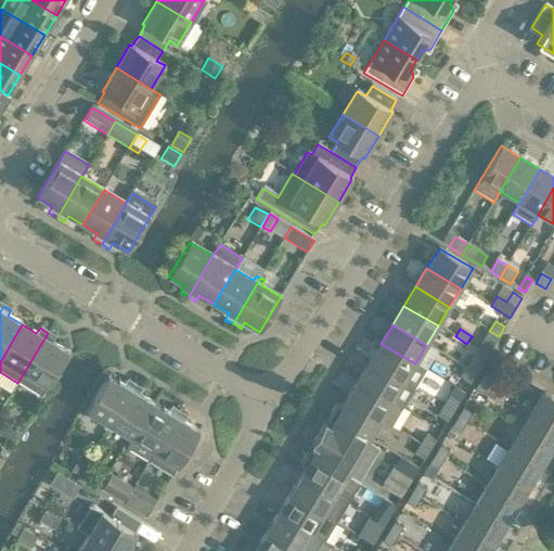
[(484,341),(492,346),(499,336),(489,331),(484,341)]
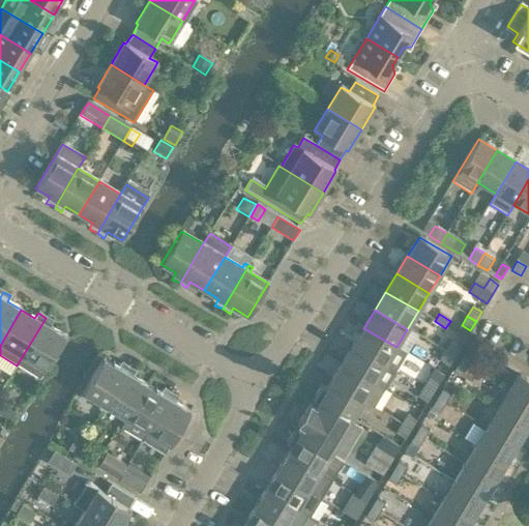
[(53,321),(46,318),(42,323),(17,366),(38,379),(64,337),(50,327),(53,321)]
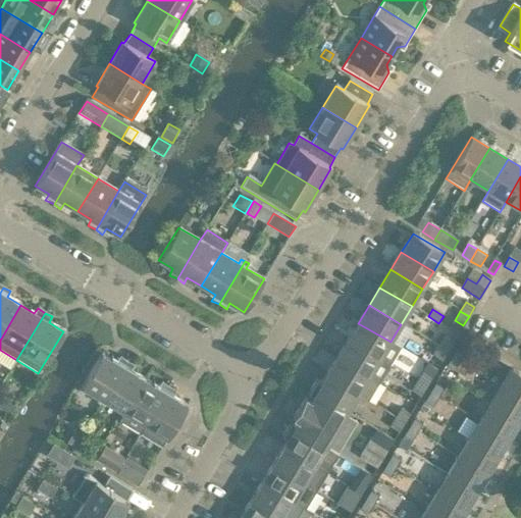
[(401,348),(391,342),(358,323),(348,341),(389,366),(401,348)]
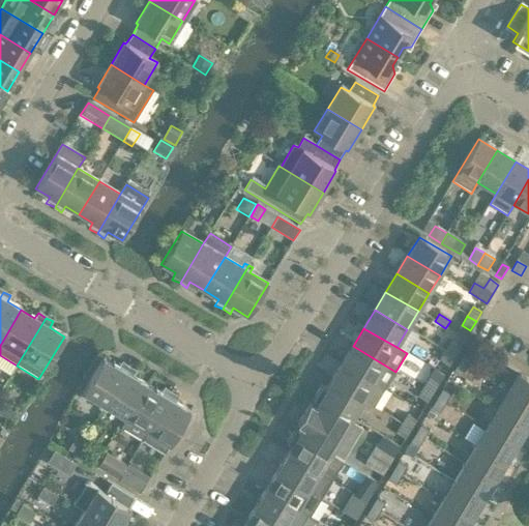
[(460,348),(451,343),(445,352),(454,357),(460,348)]
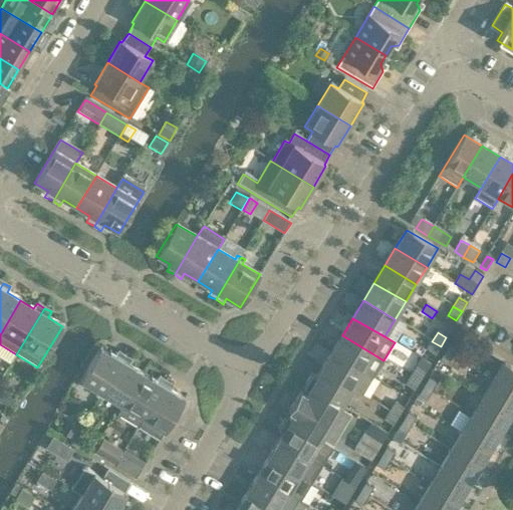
[(383,360),(342,335),(331,353),(373,377),(383,360)]
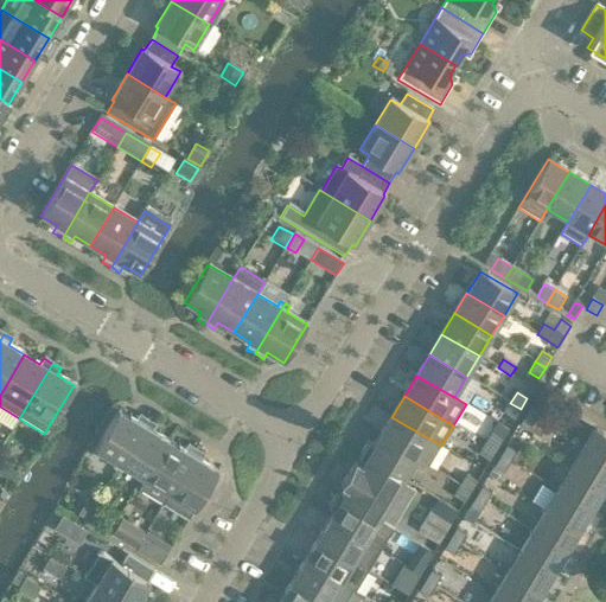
[(504,414),(515,420),(521,409),(510,403),(504,414)]
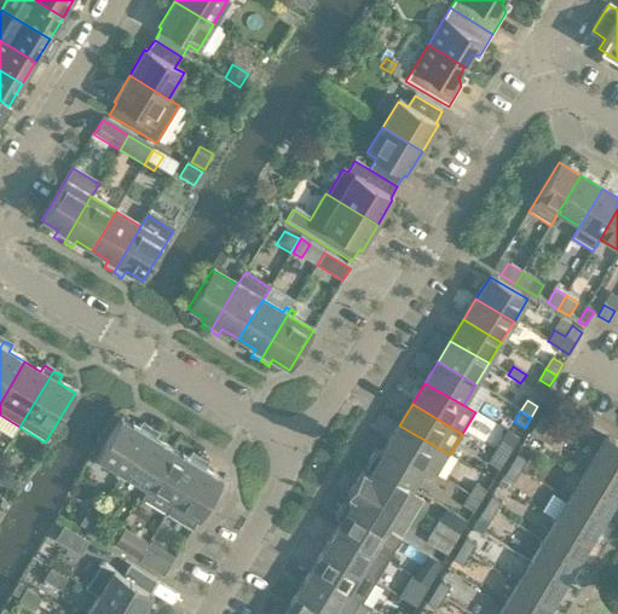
[(553,421),(542,413),(536,424),(546,432),(553,421)]
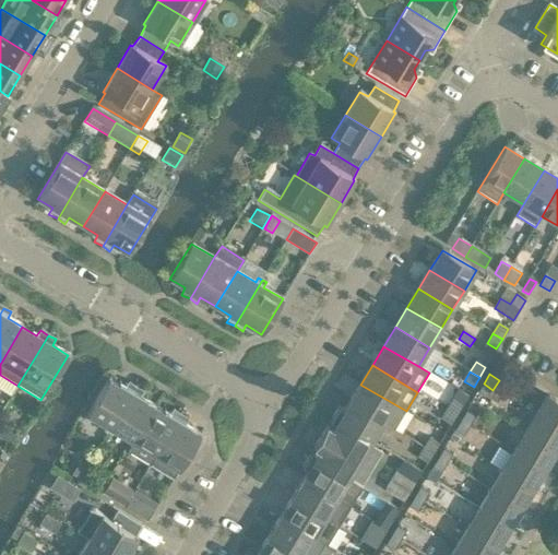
[(109,379),(87,415),(106,427),(104,432),(108,434),(132,393),(135,388),(129,382),(123,389),(109,379)]
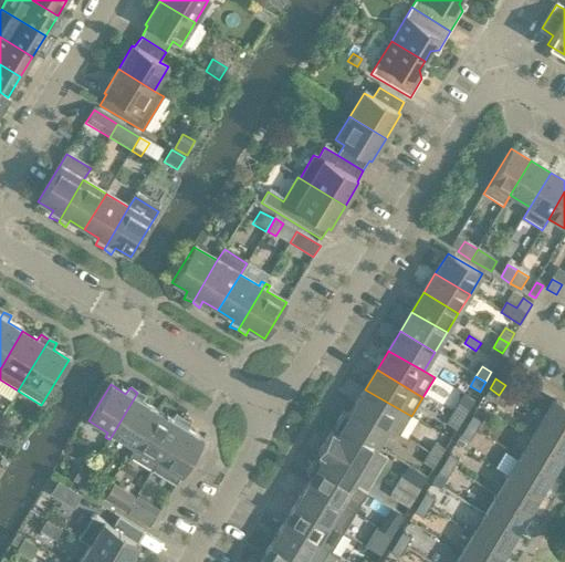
[(483,398),(493,405),(493,404),(499,395),(490,388),(483,398)]
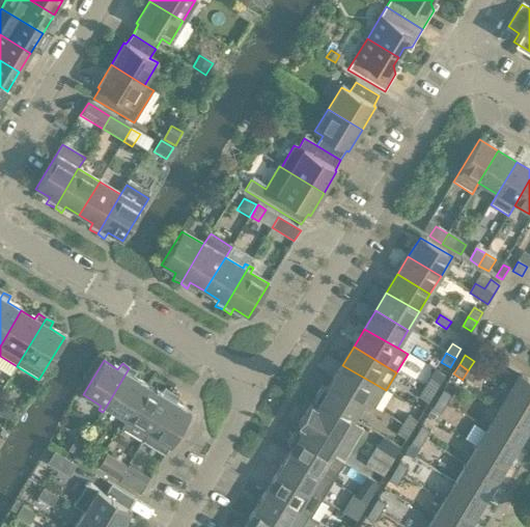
[(386,390),(342,365),(331,384),(363,403),(374,410),(386,390)]
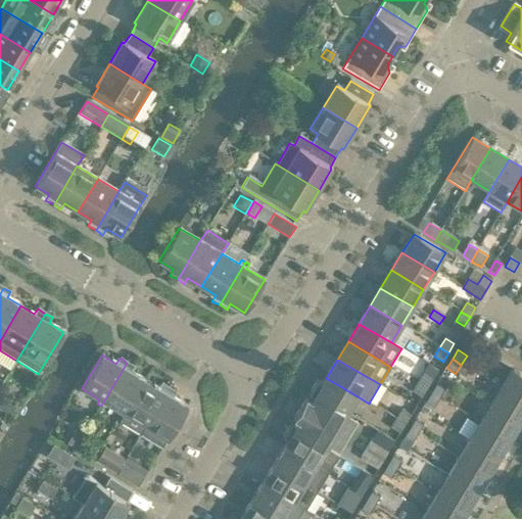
[(105,409),(107,404),(125,414),(144,381),(131,373),(135,366),(127,363),(124,368),(101,406),(105,409)]
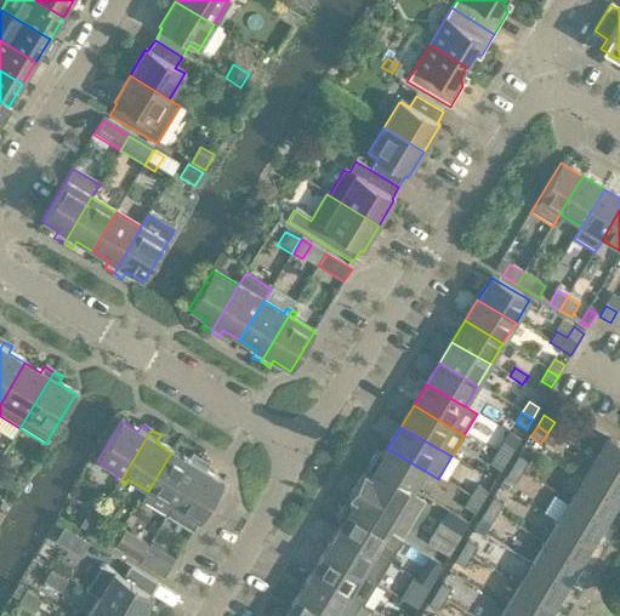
[(547,433),(541,443),(553,450),(559,439),(547,433)]
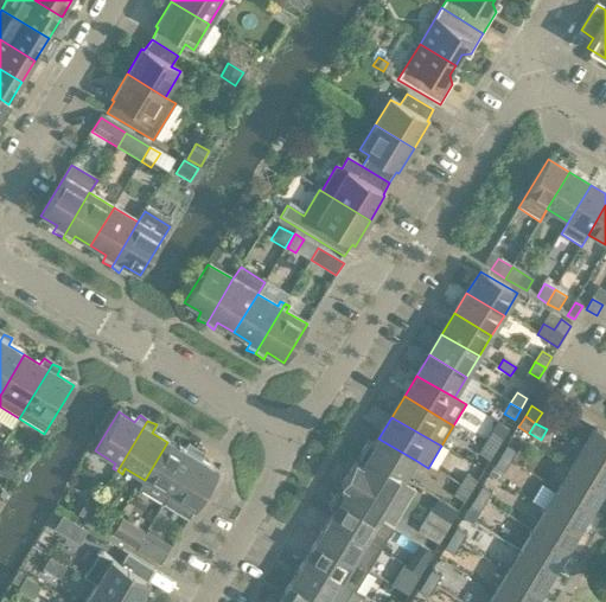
[(498,424),(485,444),(496,450),(508,430),(498,424)]
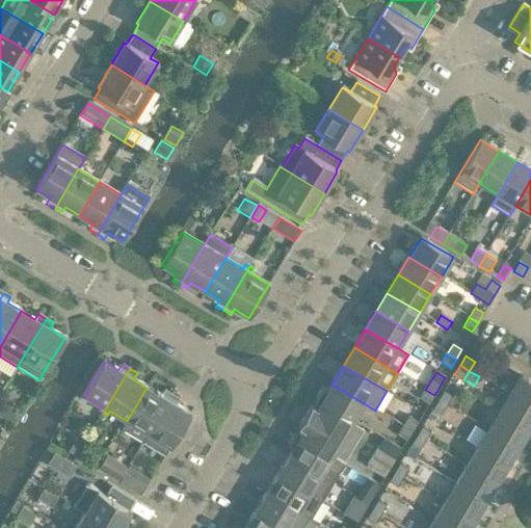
[(530,381),(521,376),(509,395),(530,407),(530,381)]
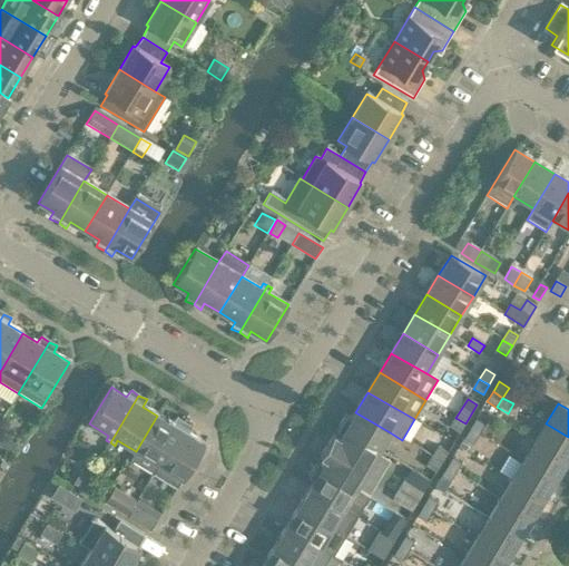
[(351,420),(345,417),(339,428),(379,452),(390,432),(355,412),(351,420)]
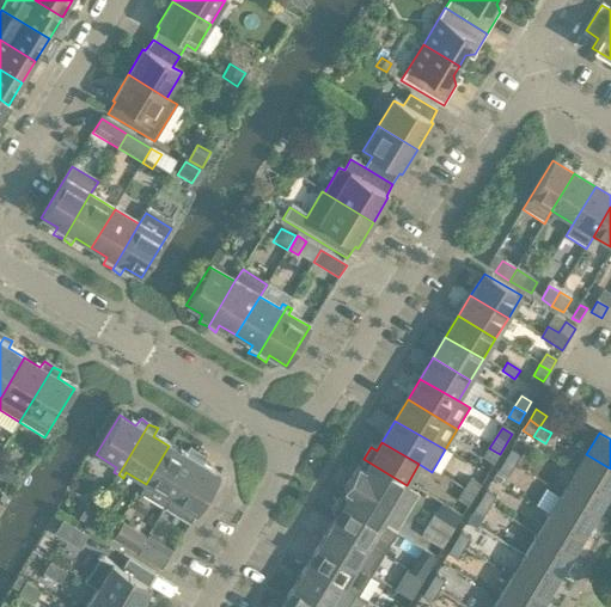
[(184,455),(169,446),(146,484),(140,495),(164,509),(194,460),(197,454),(189,448),(184,455)]
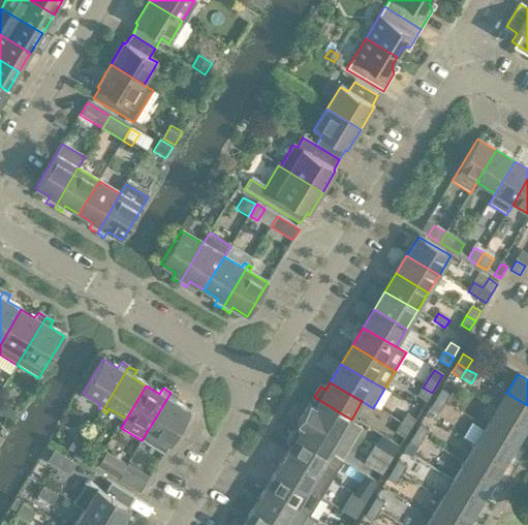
[(417,397),(426,402),(432,393),(423,388),(417,397)]
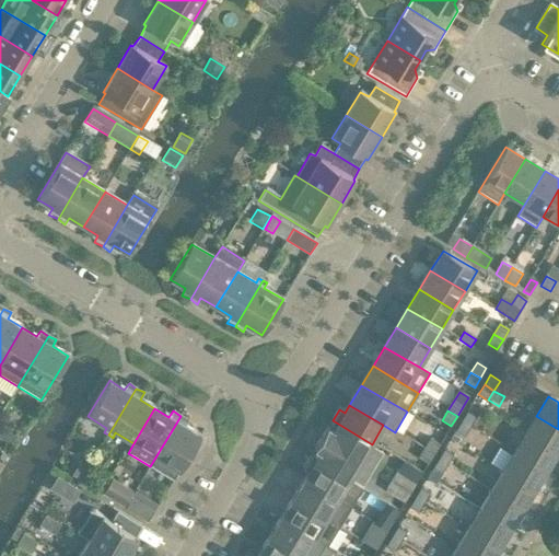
[(477,418),(467,413),(461,423),(470,428),(477,418)]
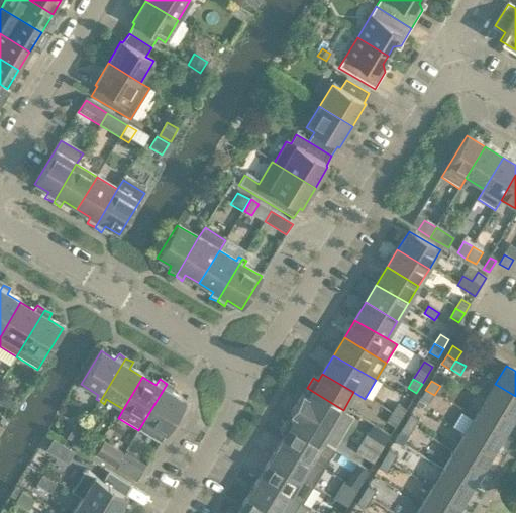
[(160,443),(185,402),(171,393),(174,388),(167,384),(164,389),(138,430),(160,443)]
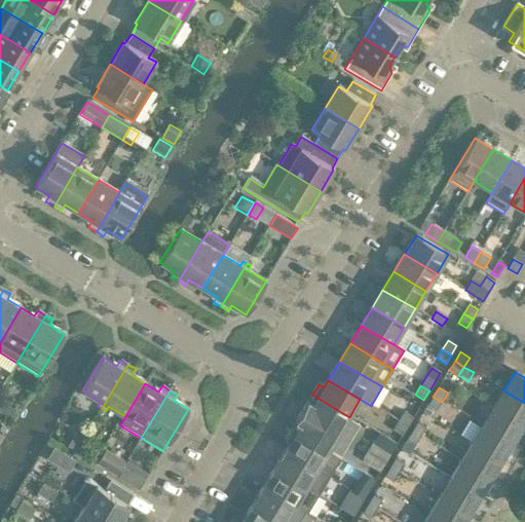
[(493,409),(523,426),(524,422),(524,403),(503,390),(493,409)]
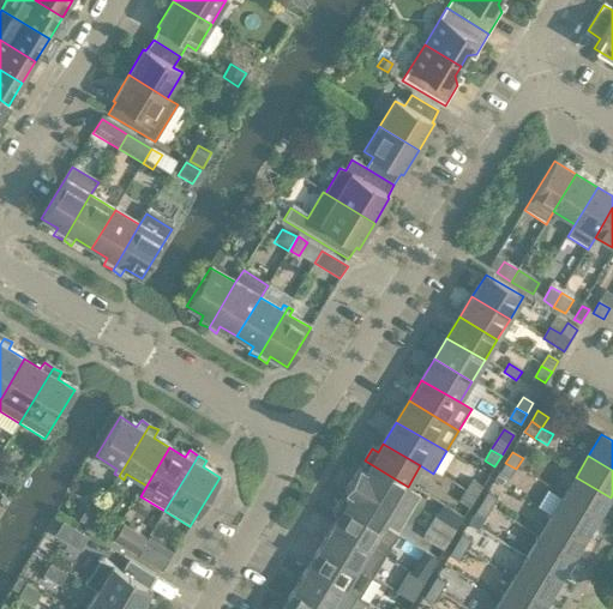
[(408,487),(365,460),(352,481),(395,507),(408,487)]
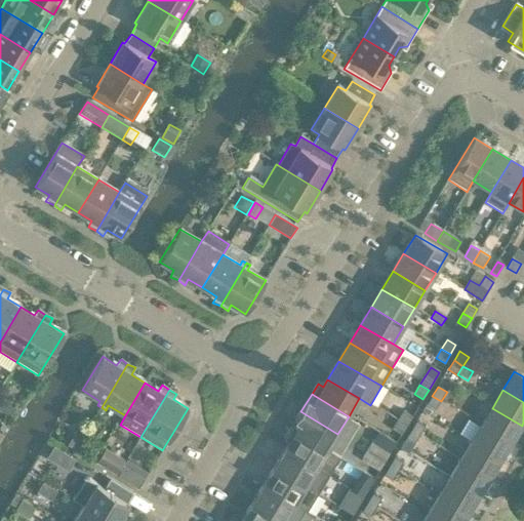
[(427,405),(436,411),(441,401),(432,396),(427,405)]
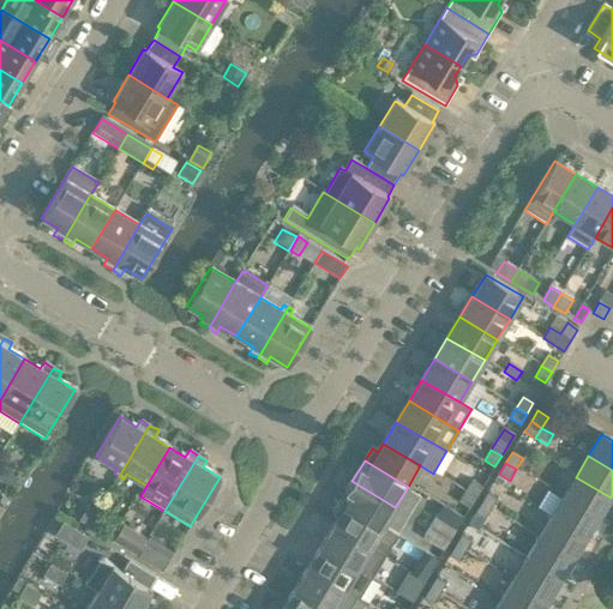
[(0,482),(2,484),(11,471),(0,464),(0,482)]
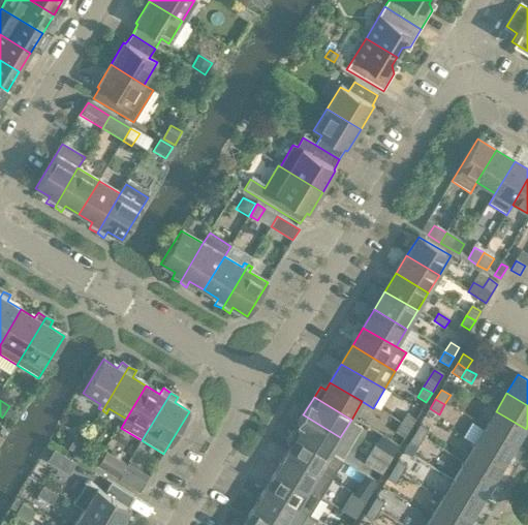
[(526,429),(496,411),(485,429),(515,448),(526,429)]
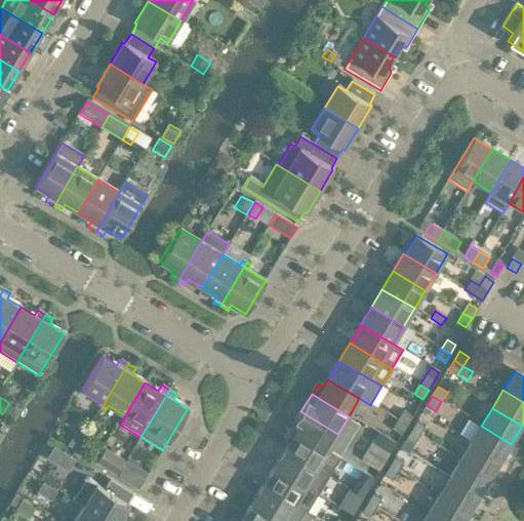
[(337,434),(300,411),(289,430),(327,452),(337,434)]
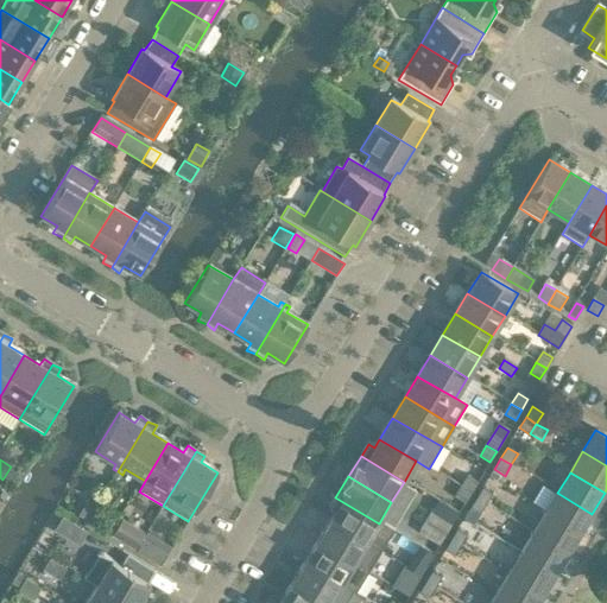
[(478,483),(467,476),(461,488),(470,494),(478,483)]
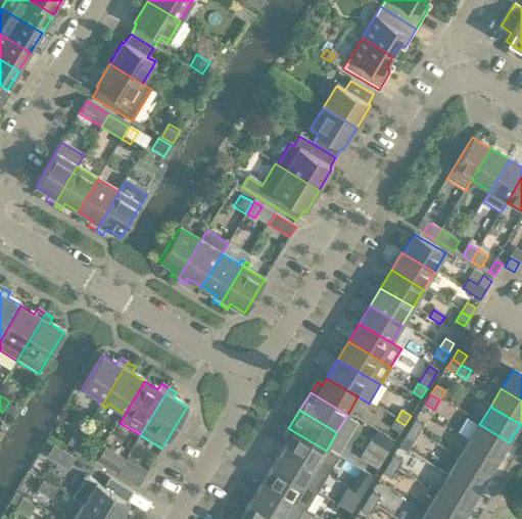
[(390,429),(399,434),(405,425),(396,420),(390,429)]
